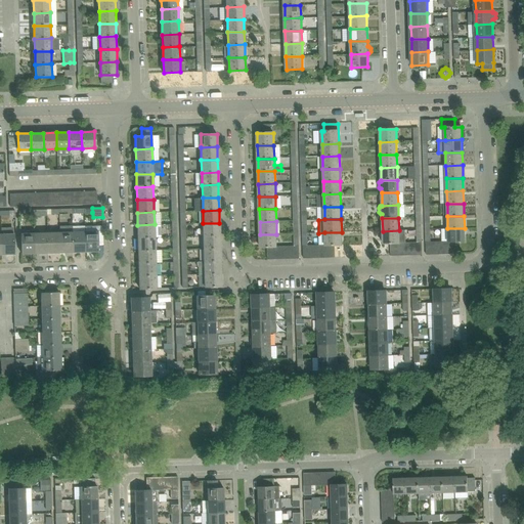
[(220,235),(219,223),(203,223),(204,236),(220,235)]
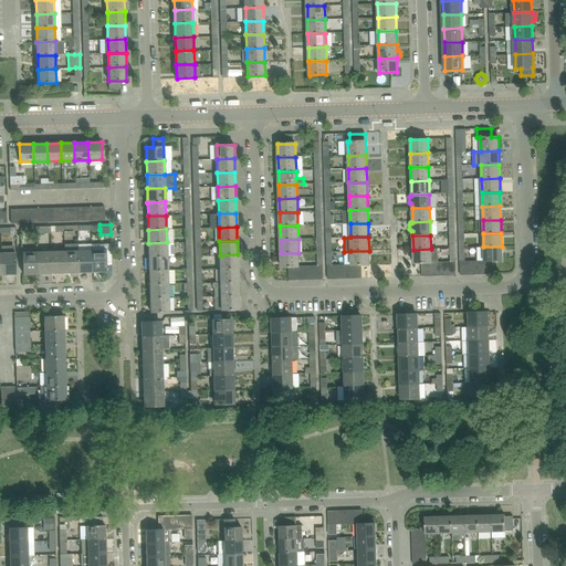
[(167,257),(167,242),(148,243),(149,257),(167,257)]
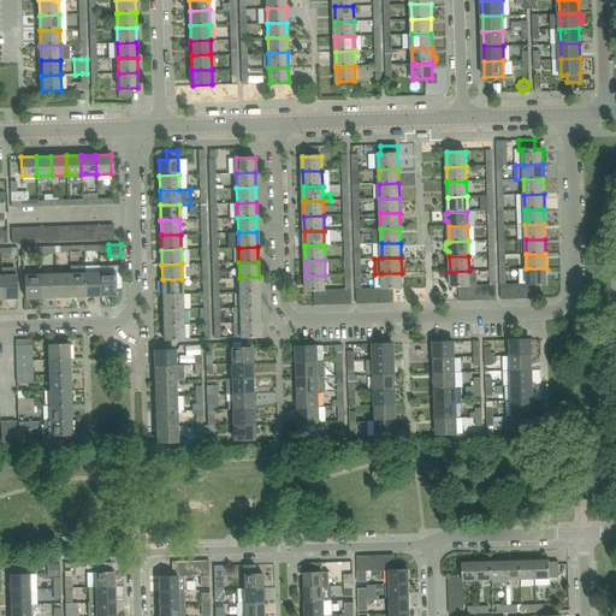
[(120,265),(99,265),(100,272),(100,296),(116,295),(116,285),(122,285),(120,265)]
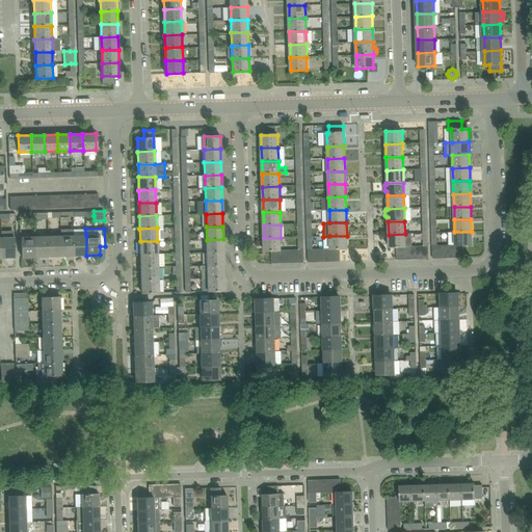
[(472,245),(472,232),(454,232),(455,245),(457,245),(464,244),(464,245),(472,245)]
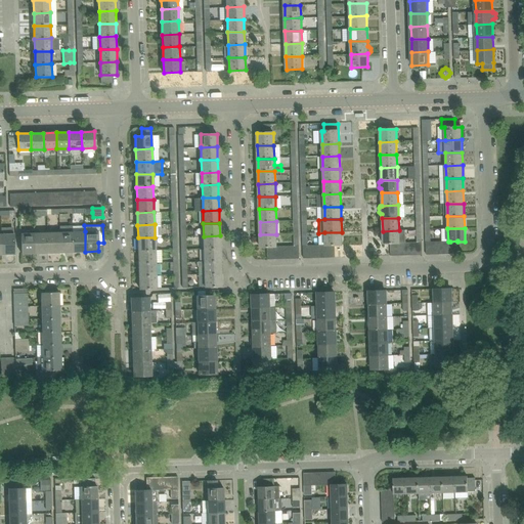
[(399,244),(399,243),(399,230),(383,231),(383,244),(390,244),(397,244),(399,244)]
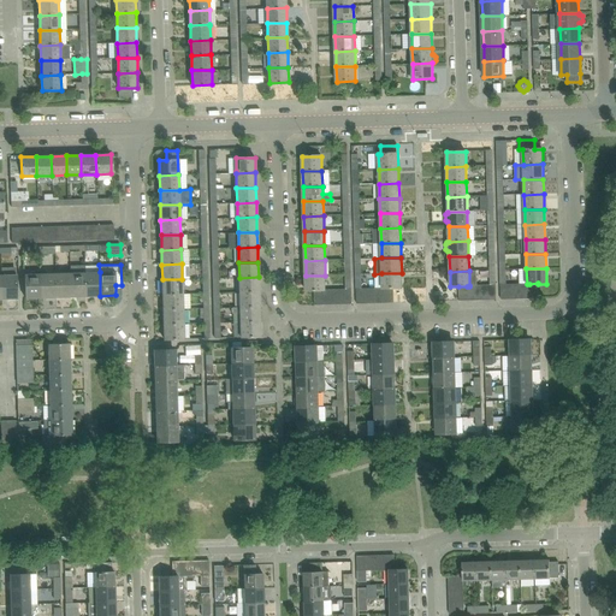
[(100,296),(100,272),(84,273),(86,296),(100,296)]
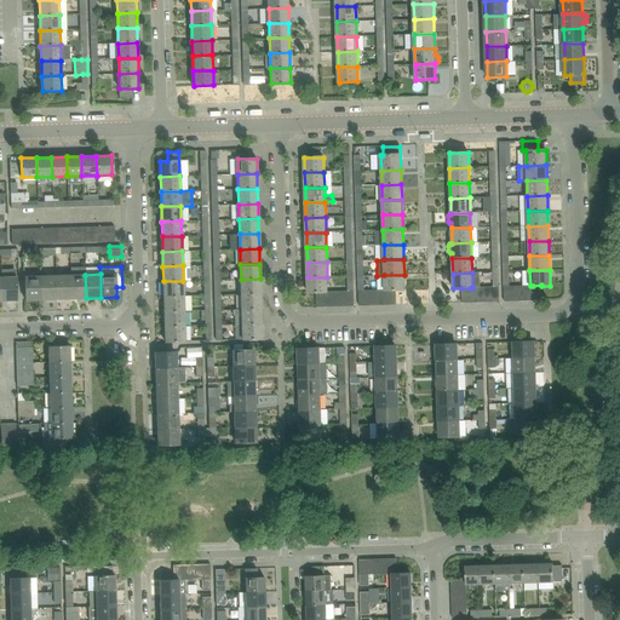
[(56,299),(56,275),(40,276),(41,299),(56,299)]
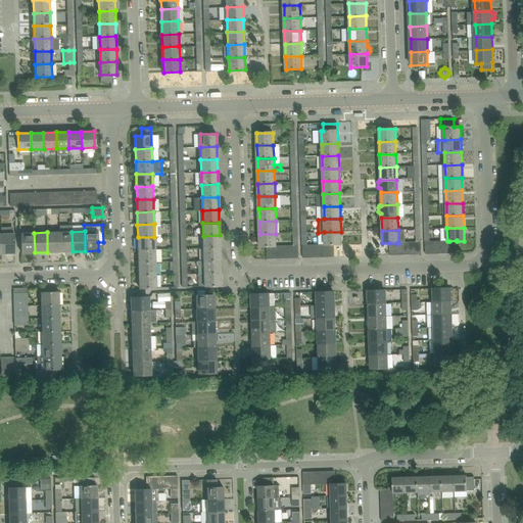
[(60,252),(59,232),(47,232),(47,252),(60,252)]
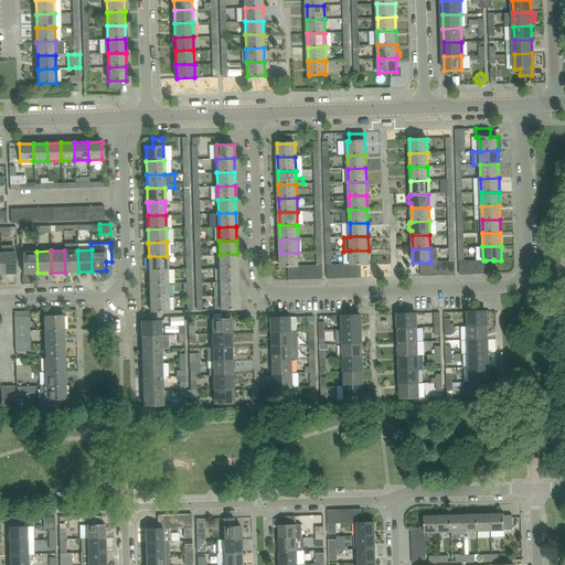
[(78,272),(77,251),(64,251),(65,273),(78,272)]
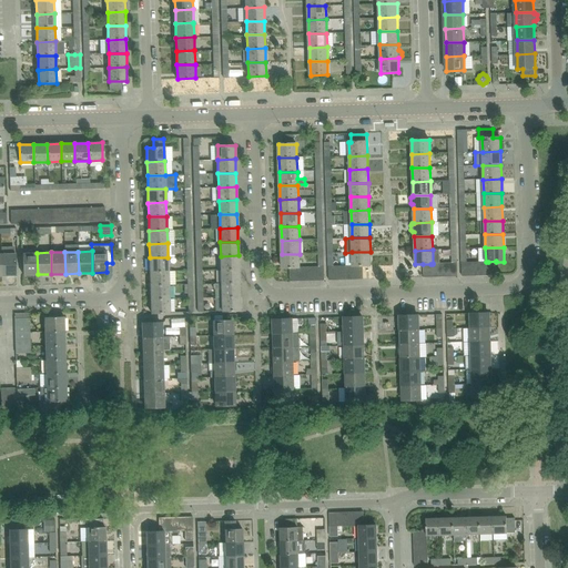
[(371,252),(352,252),(353,265),(355,265),(363,265),(363,266),(371,265),(371,252)]
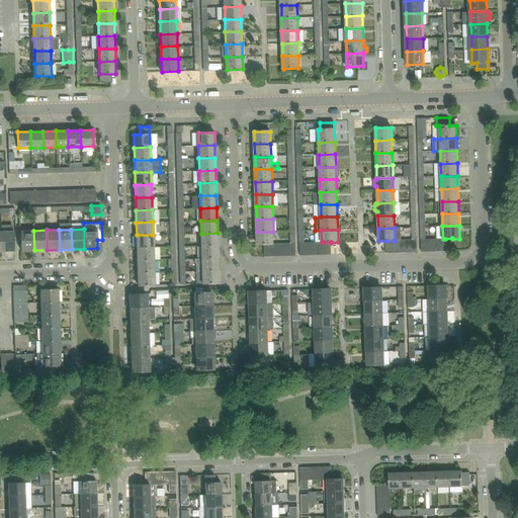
[(34,250),(33,231),(21,231),(21,251),(34,250)]
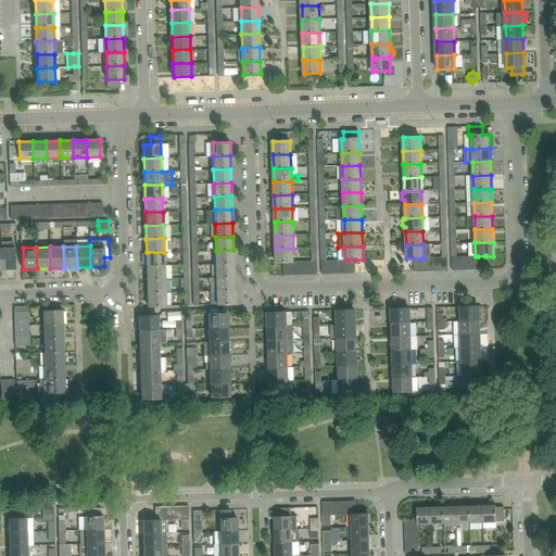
[(15,269),(14,249),(1,249),(1,270),(15,269)]
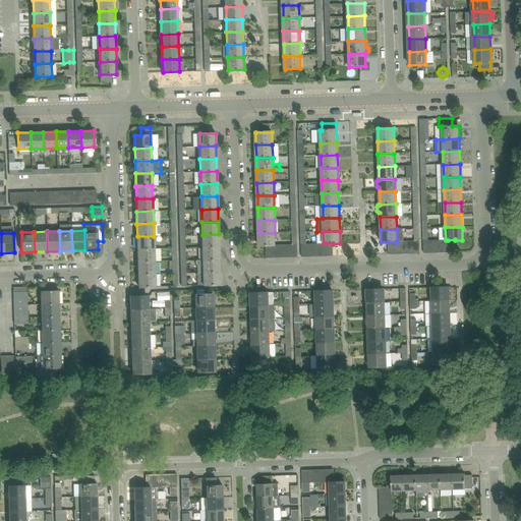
[(276,245),(276,244),(275,233),(258,233),(258,246),(266,245),(273,245),(276,245)]
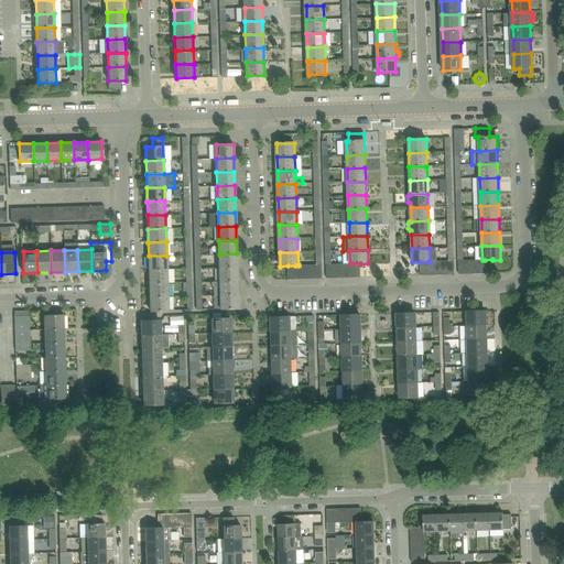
[(237,268),(237,253),(219,255),(219,268),(237,268)]
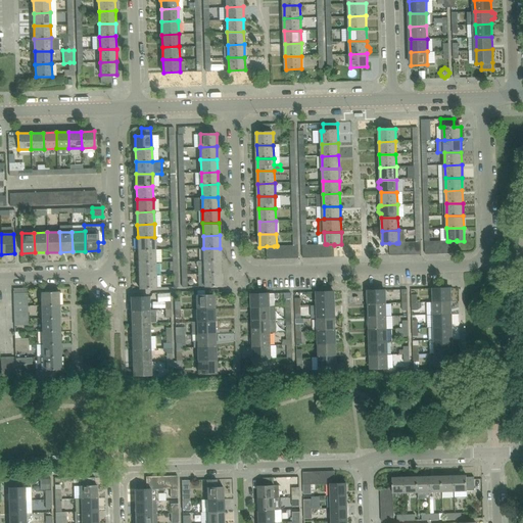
[(154,249),(154,237),(138,237),(138,250),(154,249)]
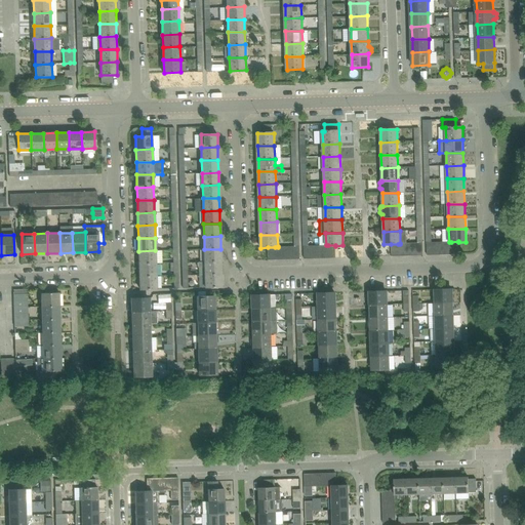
[(220,261),(220,249),(204,249),(205,261),(220,261)]
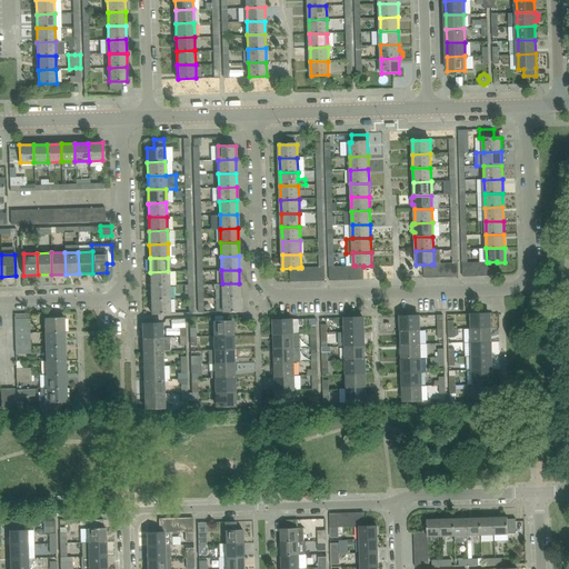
[(169,286),(168,271),(150,272),(151,286),(169,286)]
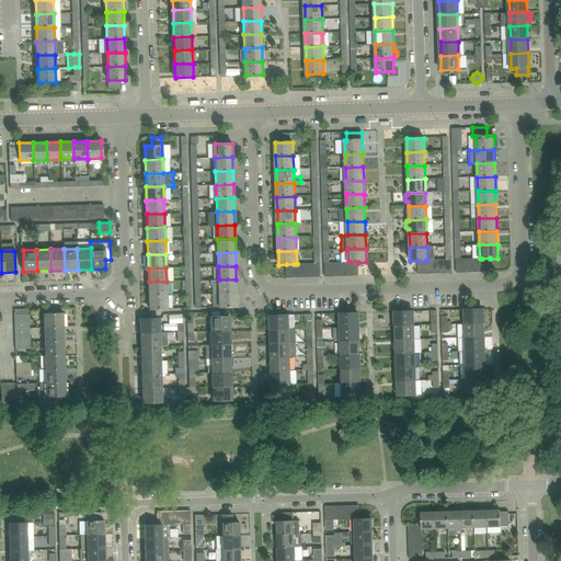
[(219,279),(212,281),(212,286),(219,286),(219,294),(237,293),(236,279),(219,279)]
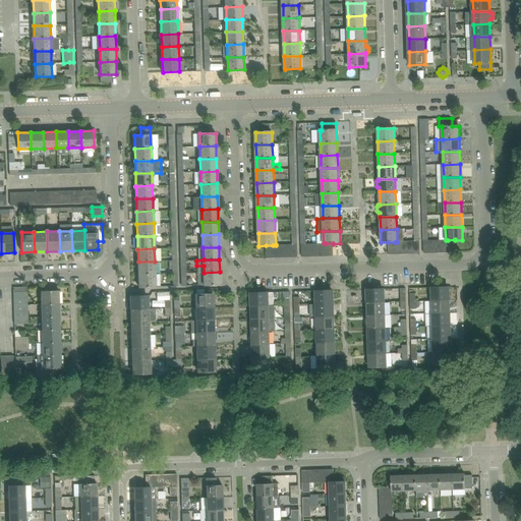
[(155,274),(155,262),(138,262),(138,274),(155,274)]
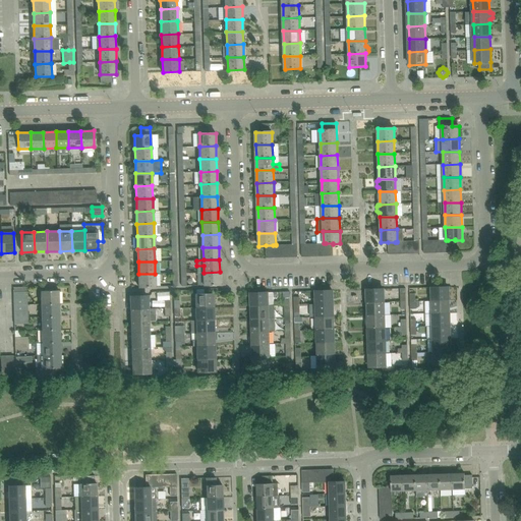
[(220,285),(220,272),(204,273),(197,273),(198,286),(220,285)]
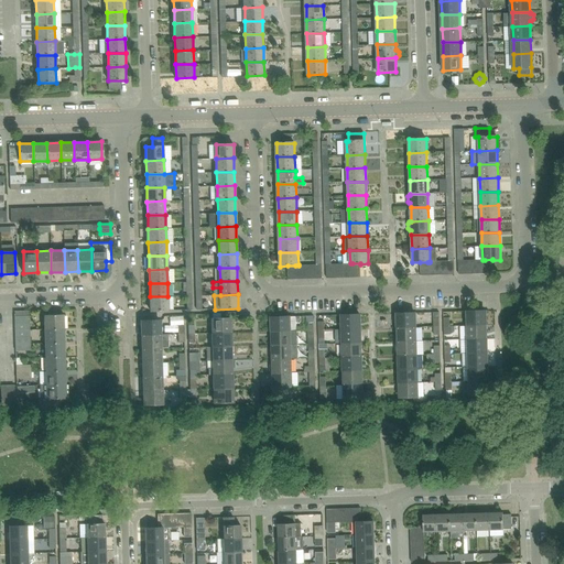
[(169,311),(167,297),(167,296),(150,296),(150,311),(169,311)]
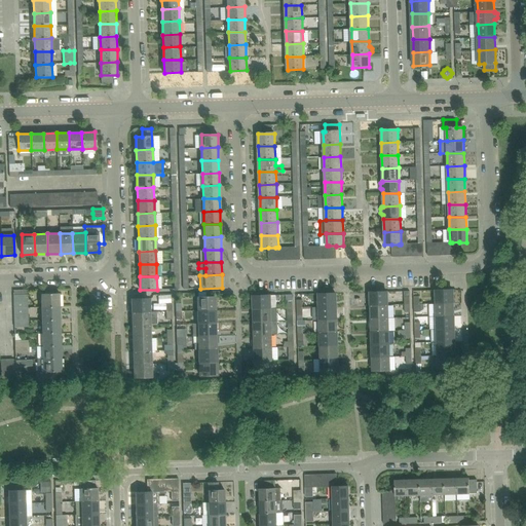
[(453,303),(452,290),(437,291),(437,303),(453,303)]
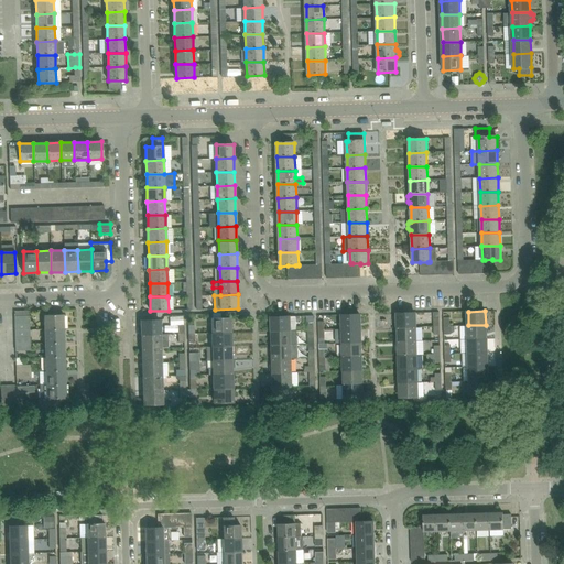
[(415,327),(415,313),(398,313),(398,327),(415,327)]
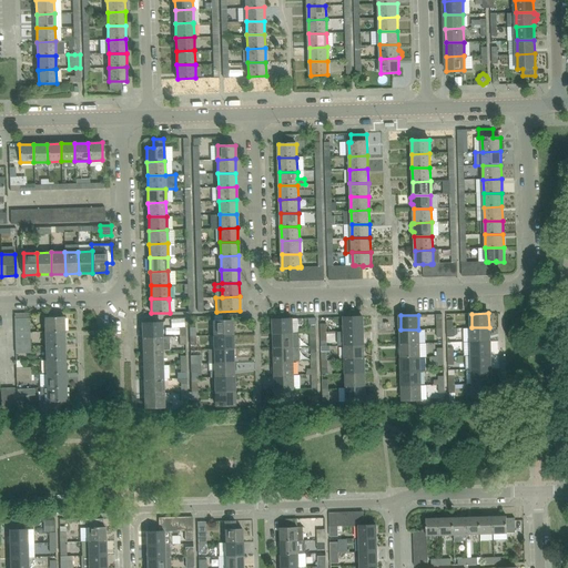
[(44,317),(46,332),(64,331),(63,316),(58,316),(44,317)]
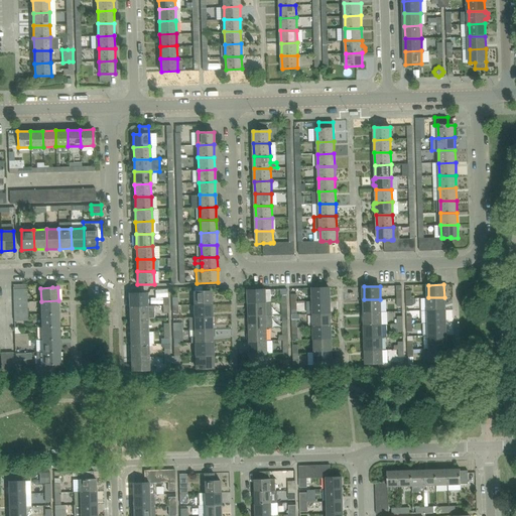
[(168,296),(167,288),(155,289),(156,297),(168,296)]
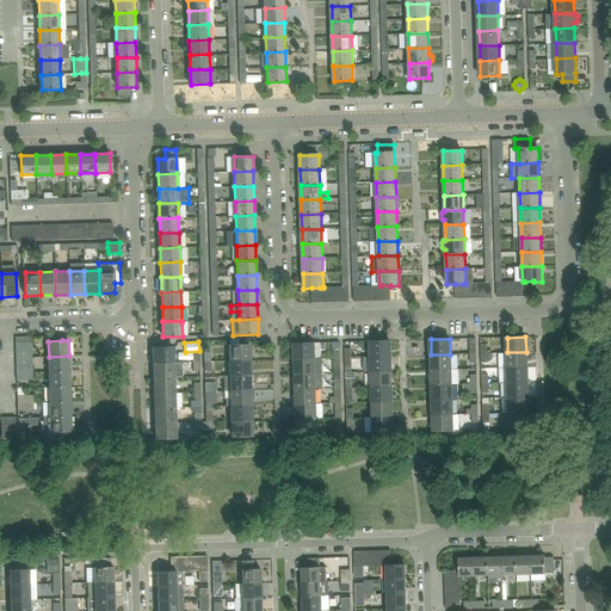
[(390,356),(390,341),(371,341),(371,357),(390,356)]
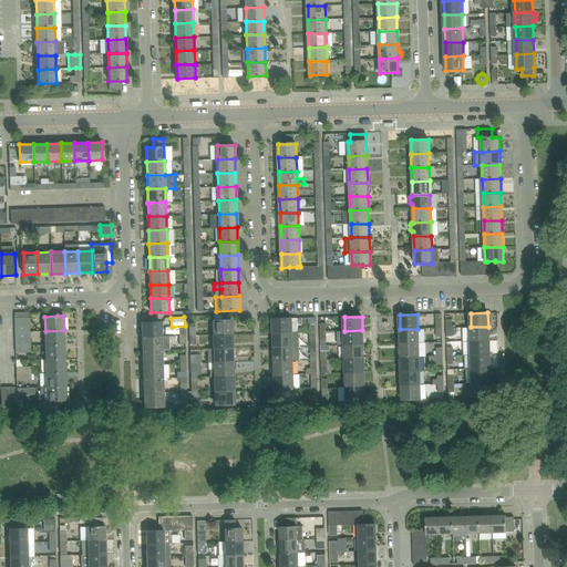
[(291,332),(291,319),(274,319),(274,333),(291,332)]
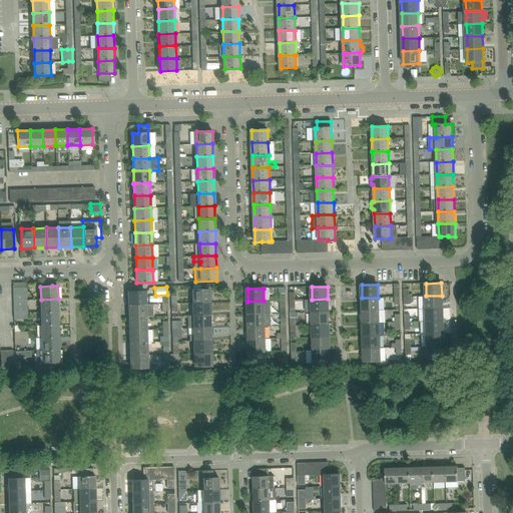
[(208,290),(192,291),(193,304),(209,303),(208,290)]
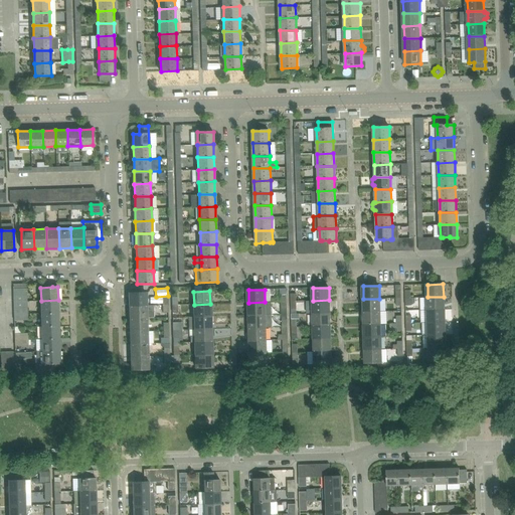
[(146,306),(146,293),(130,294),(130,306),(146,306)]
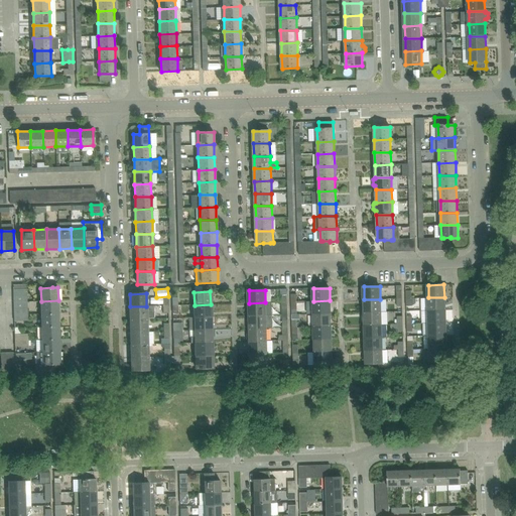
[(444,310),(444,297),(428,297),(428,310),(444,310)]
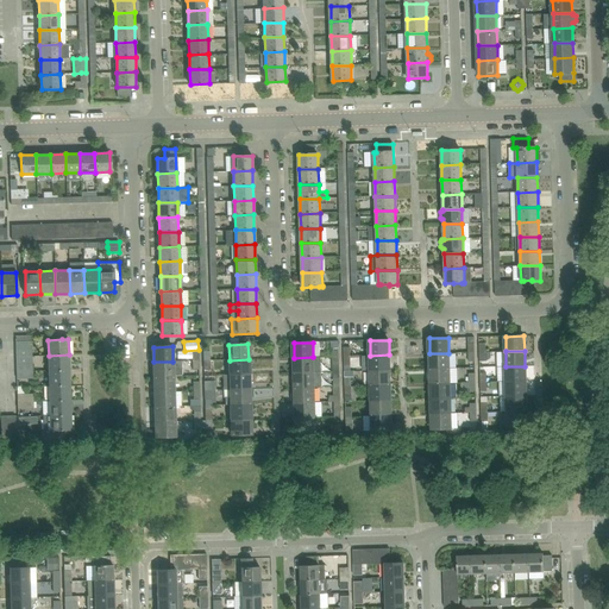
[(450,368),(449,353),(429,353),(431,369),(450,368)]
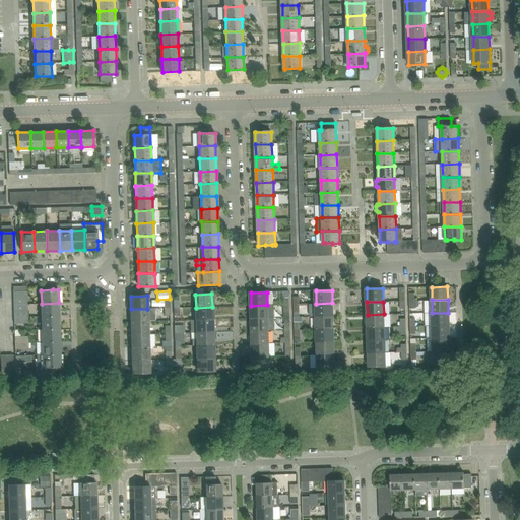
[(59,316),(59,303),(42,304),(42,316),(59,316)]
